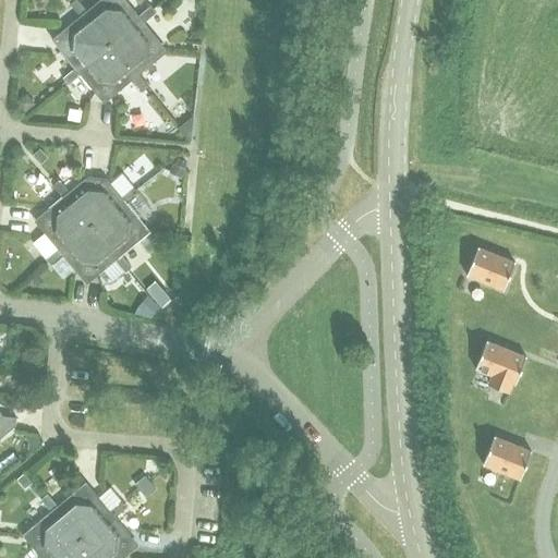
[(76,0),(74,0),(72,2),(108,46),(112,0),(98,0),(86,11),(76,0)]
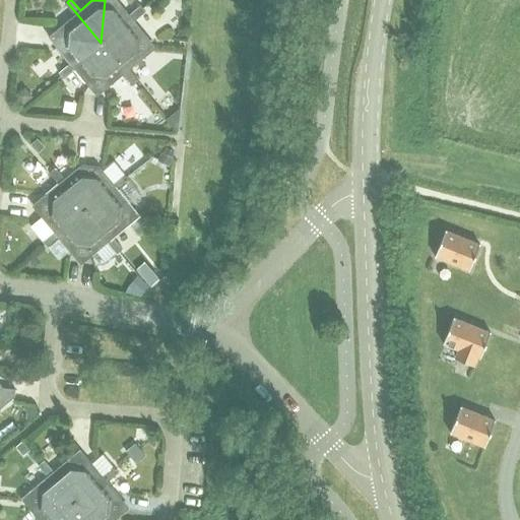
[(116,0),(105,0),(101,43),(141,9),(139,5),(128,15),(116,0)]
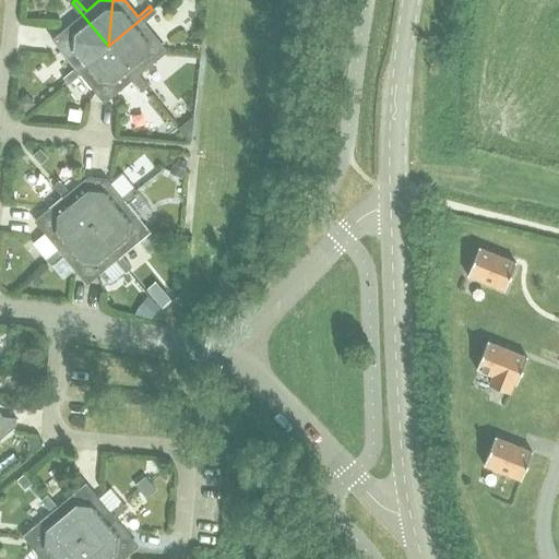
[(108,46),(72,2),(69,4),(79,16),(61,32),(60,40),(108,46)]
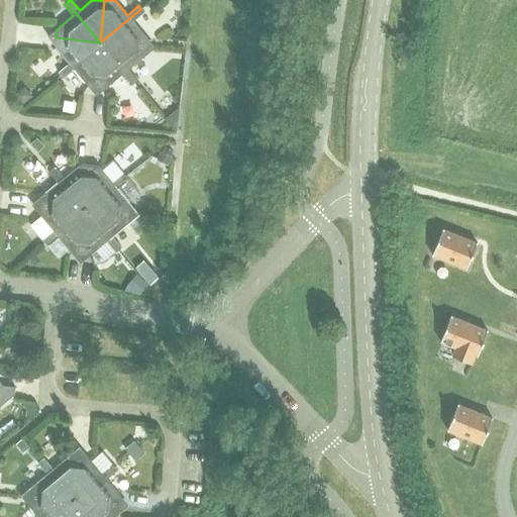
[(140,9),(100,42),(145,46),(146,37),(132,21),(143,12),(140,9)]
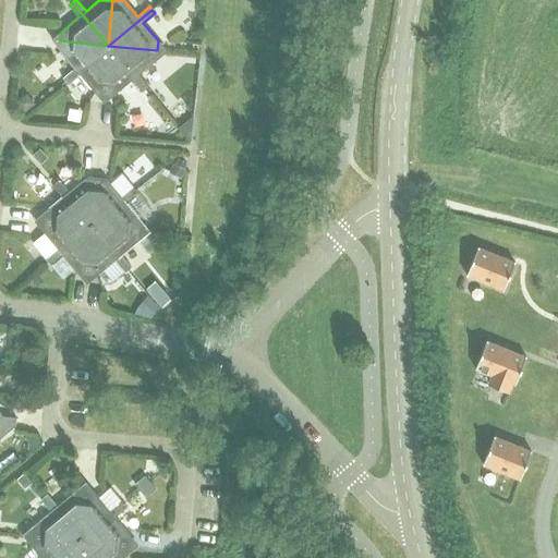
[(108,46),(60,40),(59,50),(74,69),(62,79),(64,82),(108,46)]
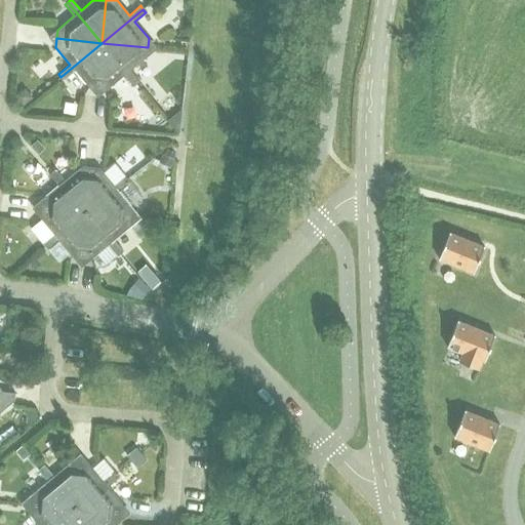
[(97,88),(102,43),(61,77),(64,80),(75,71),(88,88),(97,88)]
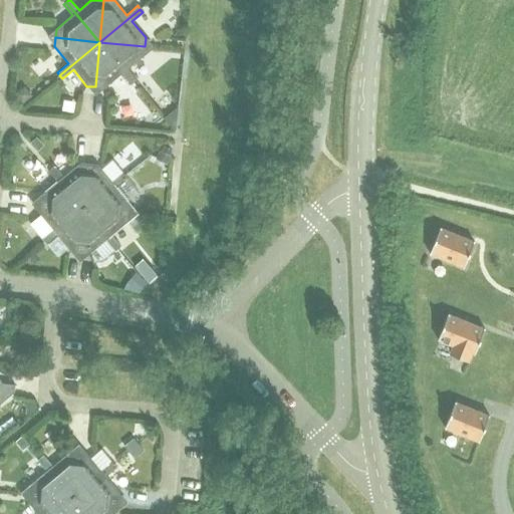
[(99,42),(95,86),(104,87),(120,74),(130,84),(133,82),(99,42)]
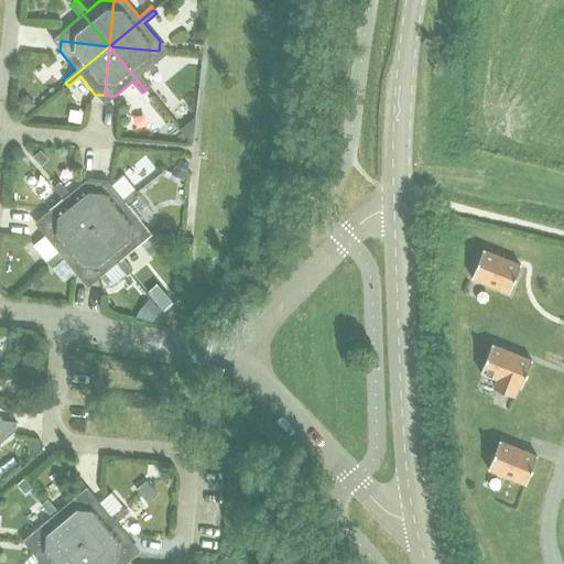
[(159,51),(109,46),(145,90),(149,87),(140,76),(158,61),(159,51)]
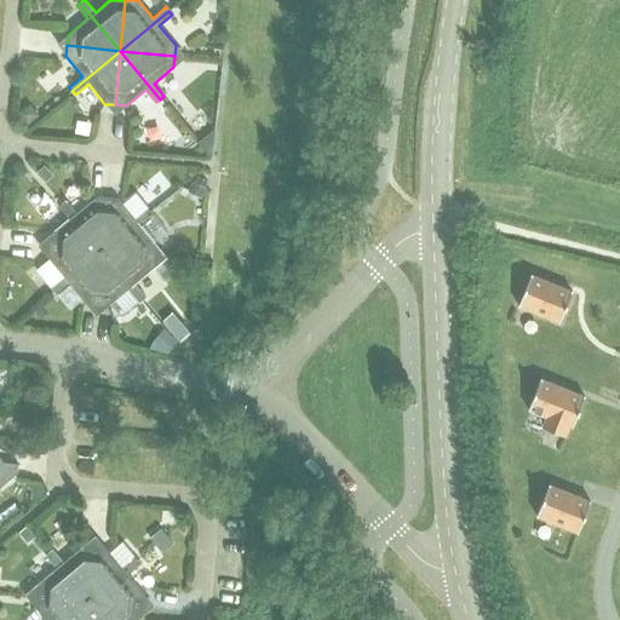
[(28,105),(16,115),(26,126),(38,116),(28,105)]
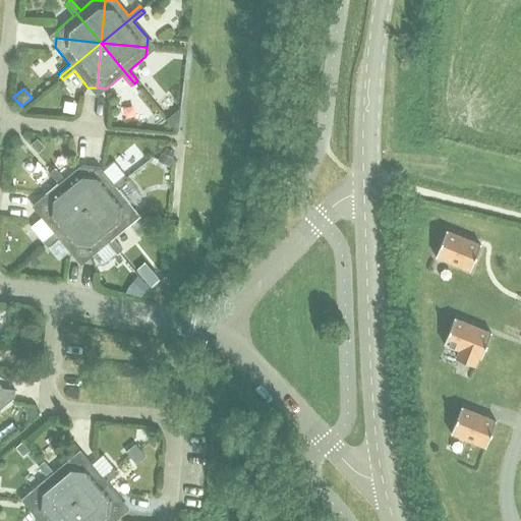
[(63,102),(61,113),(73,115),(75,104),(63,102)]
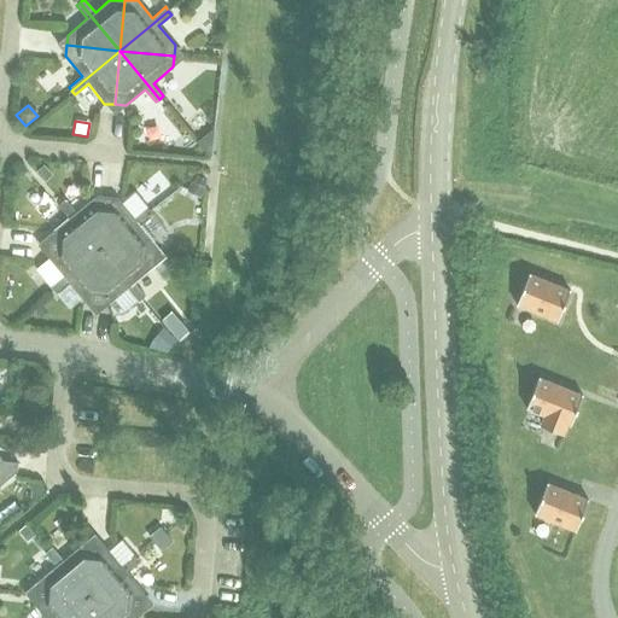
[(210,129),(196,143),(208,157),(209,156),(210,129)]
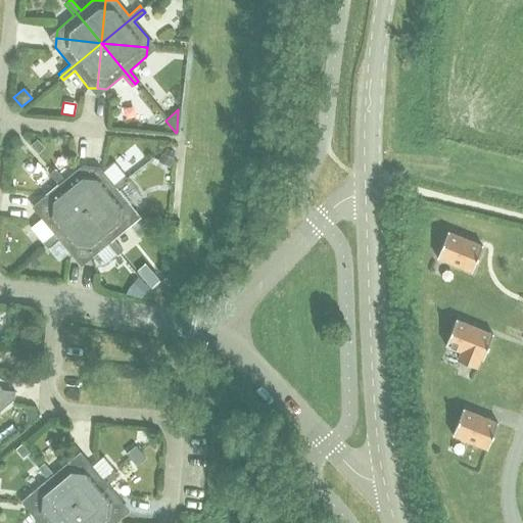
[(36,139),(29,145),(36,152),(42,147),(36,139)]
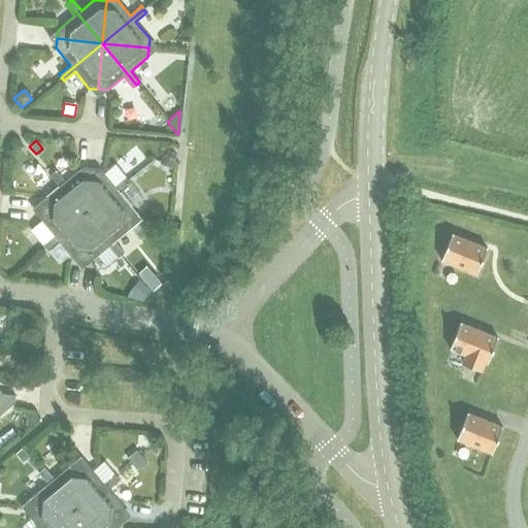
[(162,155),(158,163),(169,169),(174,161),(172,160),(175,155),(166,151),(164,156),(162,155)]
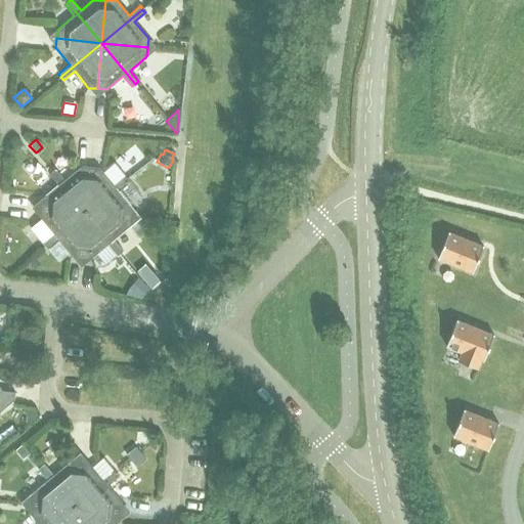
[(86,213),(90,167),(81,166),(63,180),(55,169),(52,172),(86,213)]
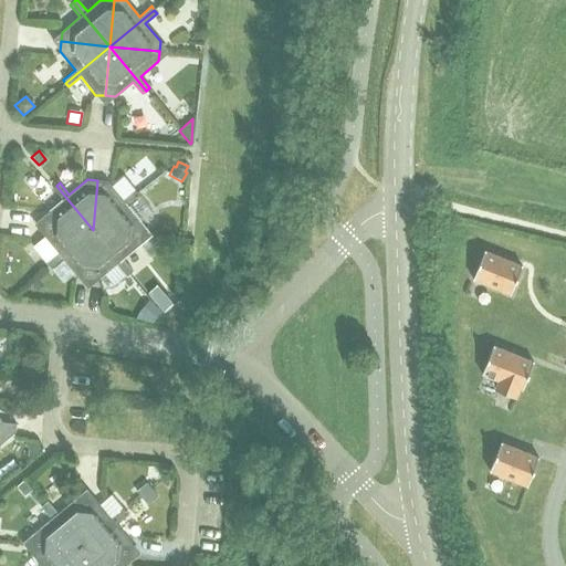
[(97,180),(93,230),(137,192),(134,189),(128,195),(122,199),(114,190),(111,186),(107,181),(97,180)]
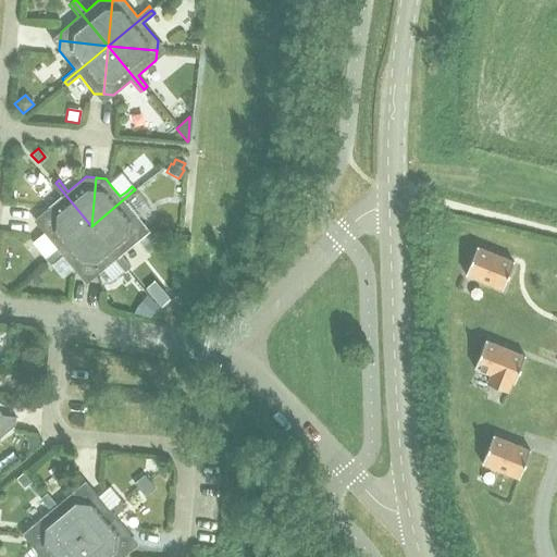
[(44,212),(42,221),(91,226),(56,183),(51,185),(61,197),(44,212)]
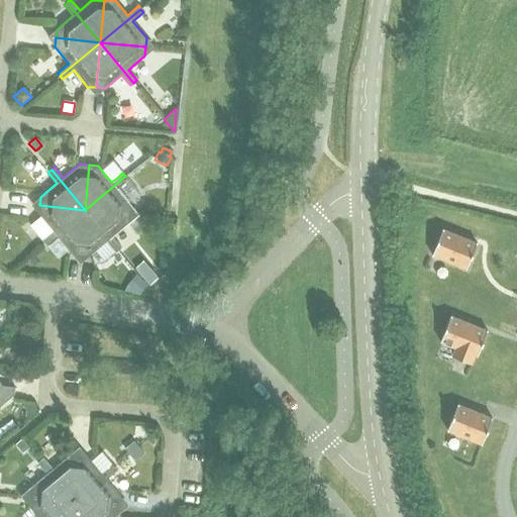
[(127,180),(125,176),(85,210),(129,214),(130,205),(116,189),(127,180)]
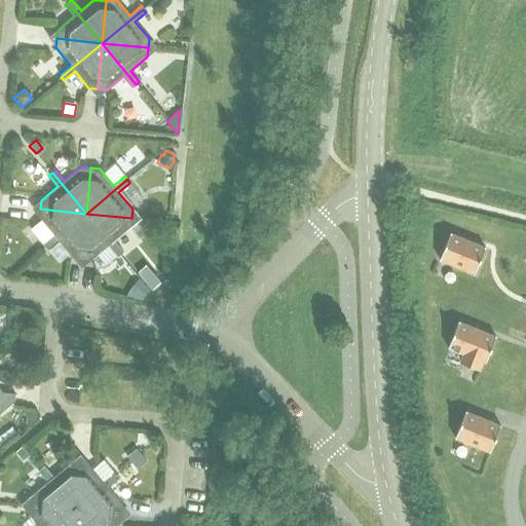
[(86,214),(40,209),(39,218),(53,235),(42,243),(44,248),(86,214)]
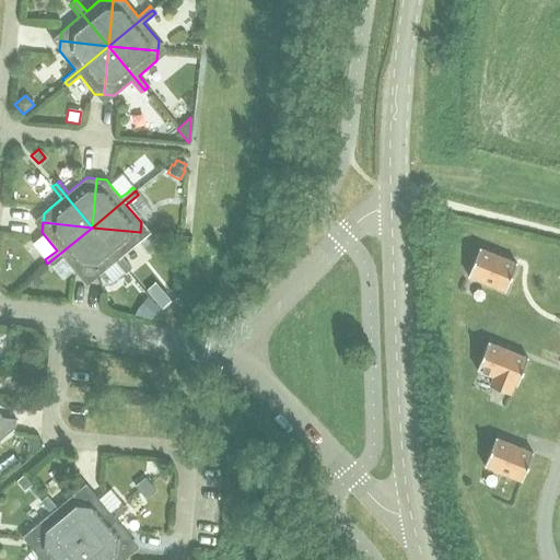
[(86,276),(92,228),(47,264),(50,267),(62,257),(78,275),(86,276)]
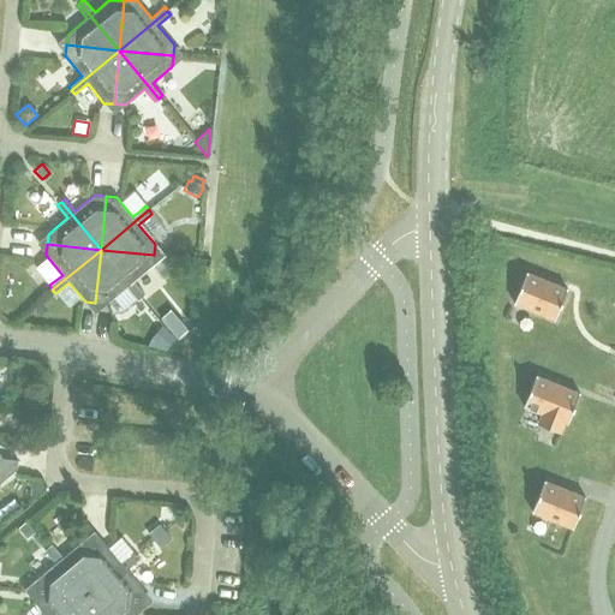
[(141,298),(101,250),(95,303),(106,304),(108,303),(109,315),(123,312),(137,300),(141,298)]
